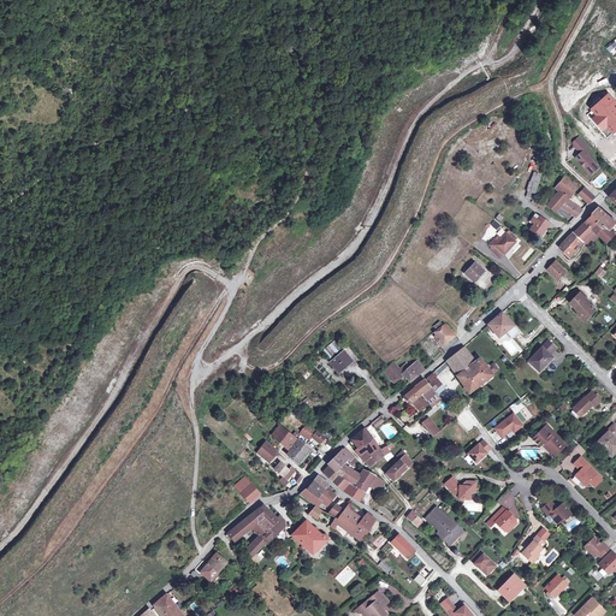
[(492,131),(499,125),(496,122),(489,128),(492,131)]
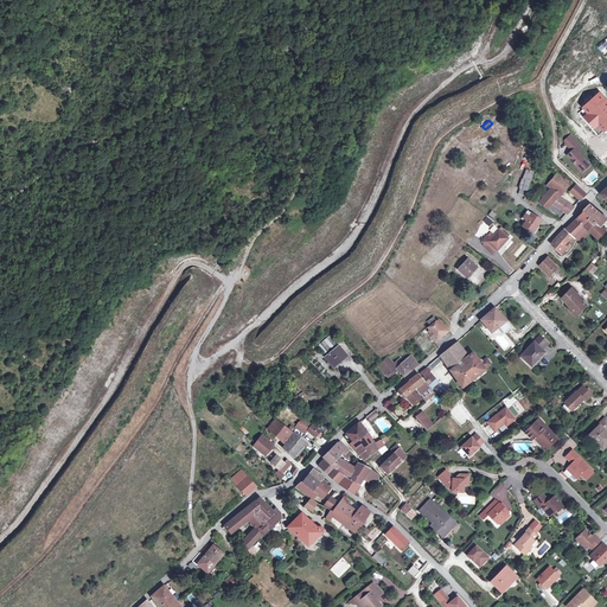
[(585,147),(570,134),(564,141),(573,149),(566,157),(585,172),(593,164),(580,152),(585,147)]
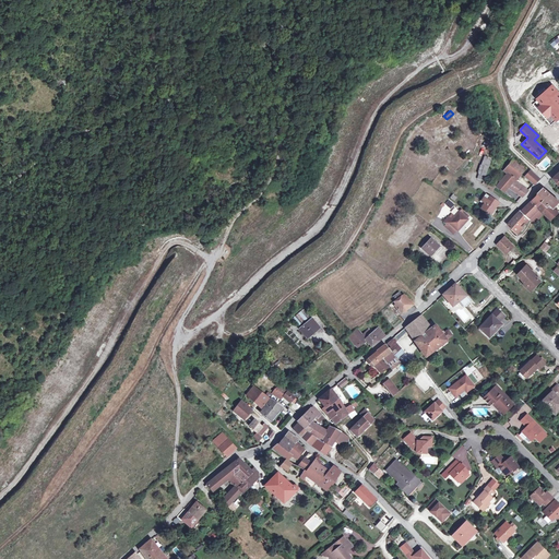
[(484,155),(482,164),(488,167),(491,158),(484,155)]
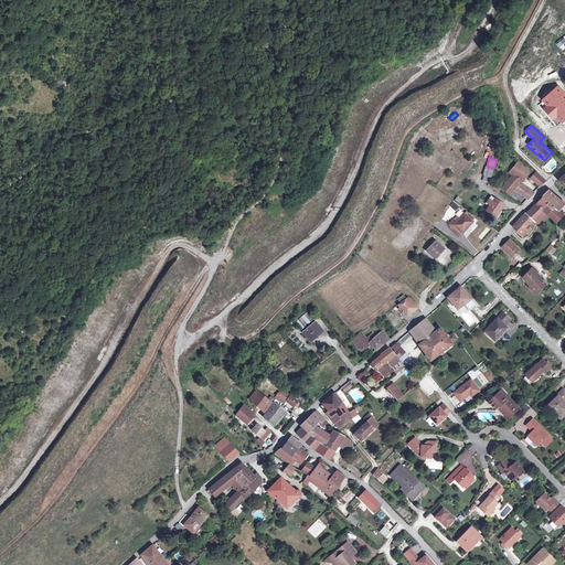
[(519,160),(513,167),(526,176),(532,169),(519,160)]
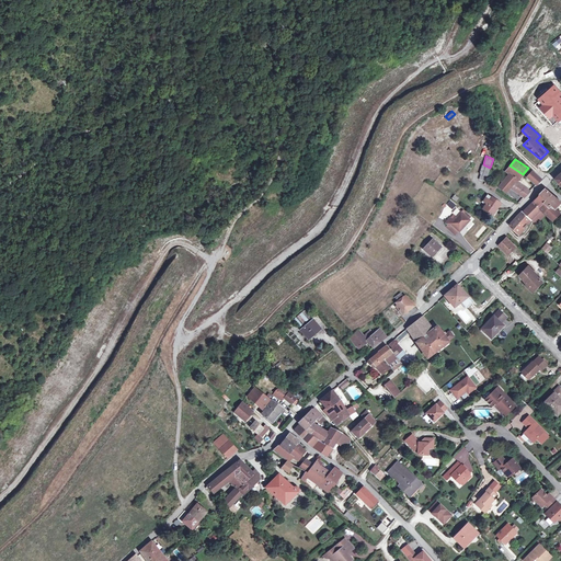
[(480,174),(481,174),(487,176),(490,168),(482,165),(480,174)]
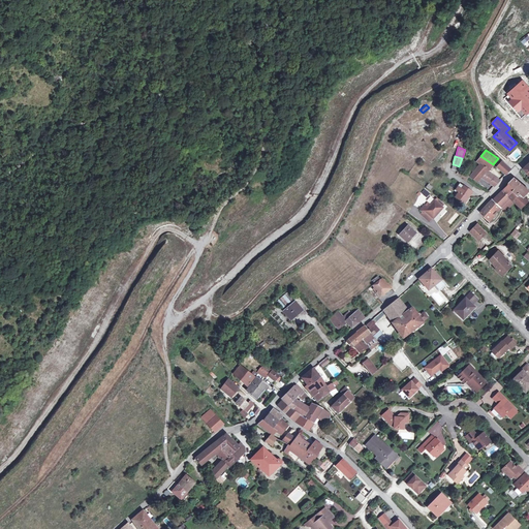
[(488,169),(493,164),(480,156),(476,161),(480,164),(488,169)]
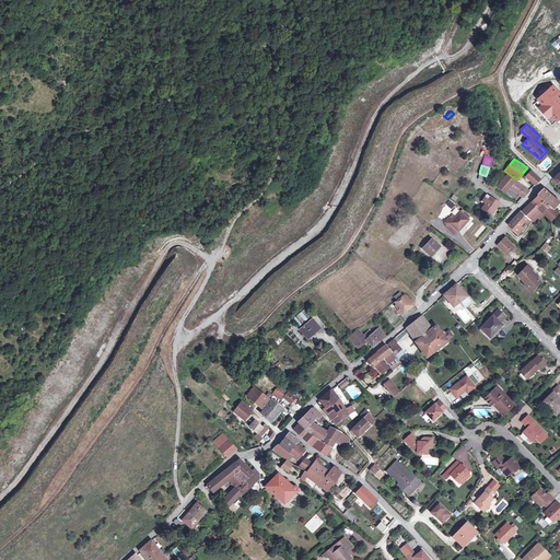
[(535,185),(540,179),(532,171),(526,177),(535,185)]
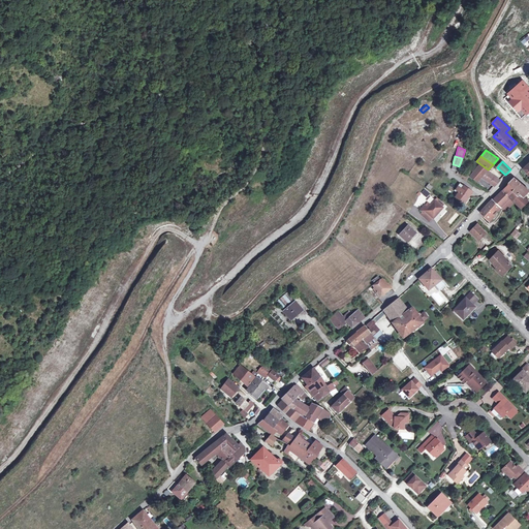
[(485,172),(478,166),(469,177),(476,182),(480,177),(494,186),(499,181),(488,173),(486,172),(485,172)]
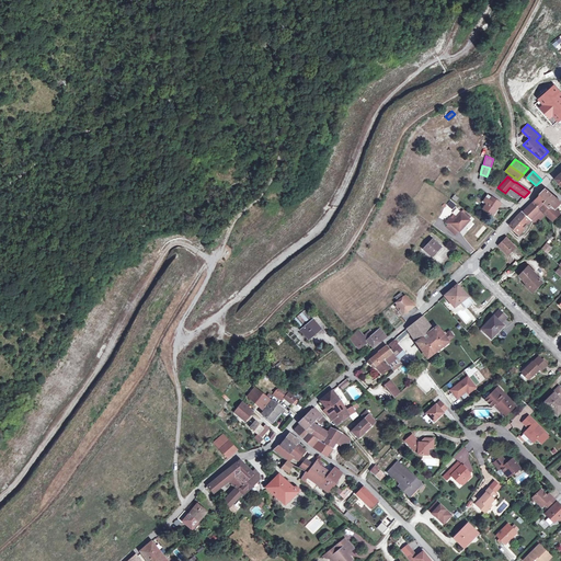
[(494,191),(496,187),(487,181),(484,184),(494,191)]
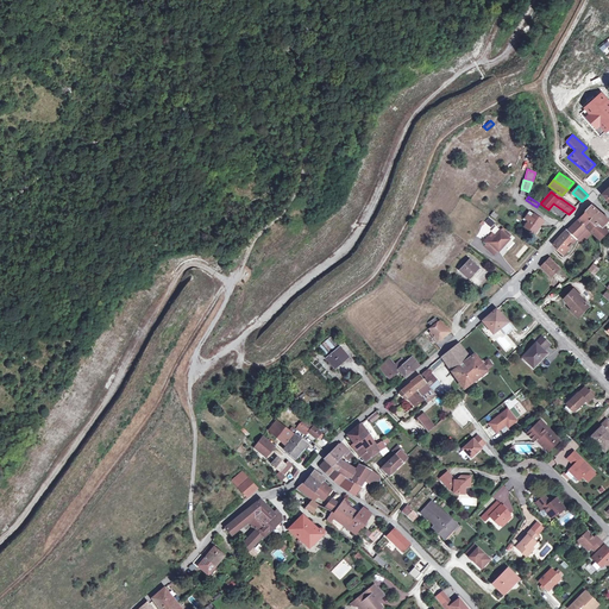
[(584,211),(586,213),(592,218),(598,212),(591,205),(584,211)]
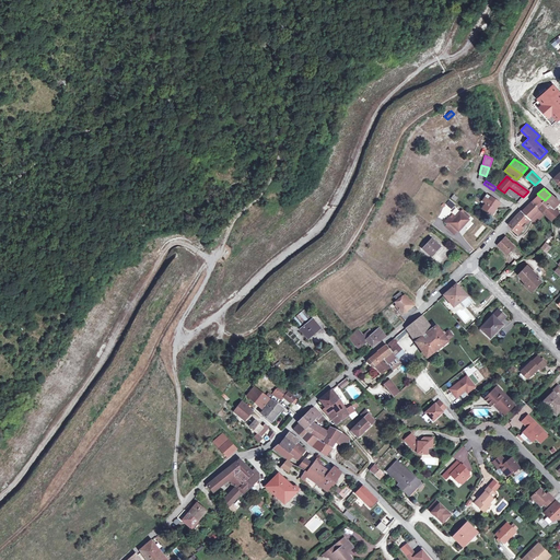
[(499,202),(487,194),(482,201),(483,201),(482,203),(485,205),(481,208),(490,214),(499,202)]
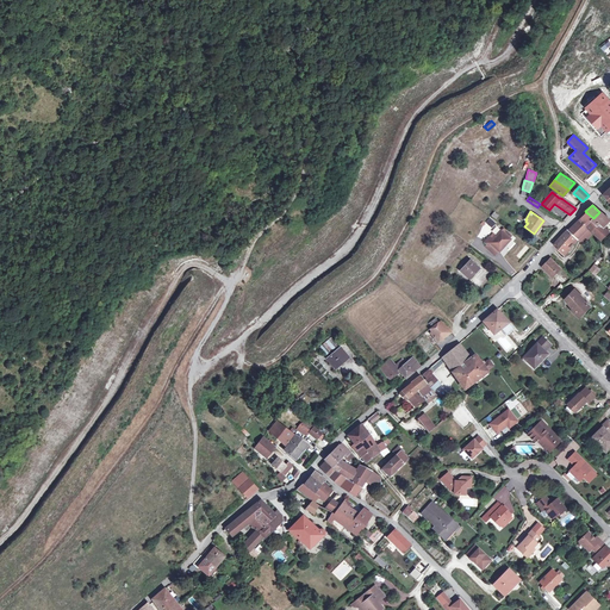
[(591,221),(596,224),(598,222),(603,226),(608,230),(609,228),(609,221),(599,212),(593,218),(591,221)]
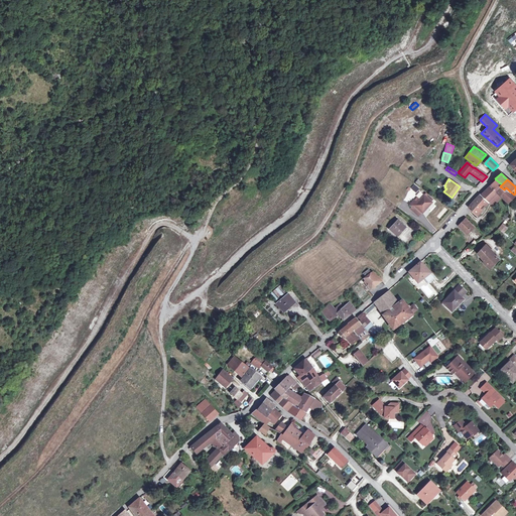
[(500,186),(502,184),(497,180),(486,190),(493,198),(495,195),(497,192),(498,192),(496,190),(500,186)]
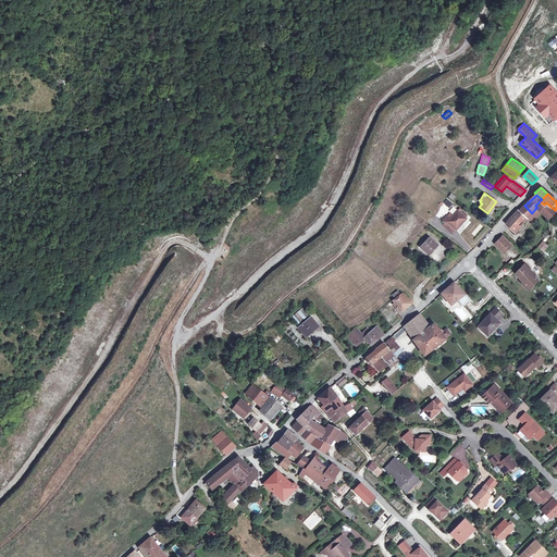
[(443,202),(448,208),(453,203),(447,198),(443,202)]
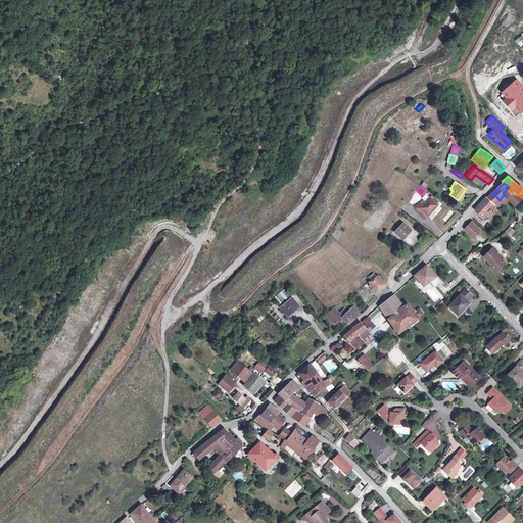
[(514,204),(521,197),(517,194),(513,190),(511,192),(506,197),(514,204)]
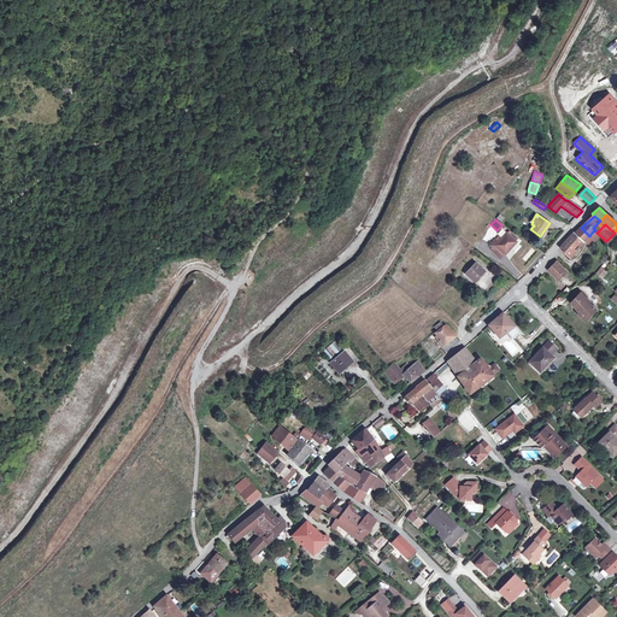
[(581,228),(575,233),(583,241),(585,241),(589,236),(581,228)]
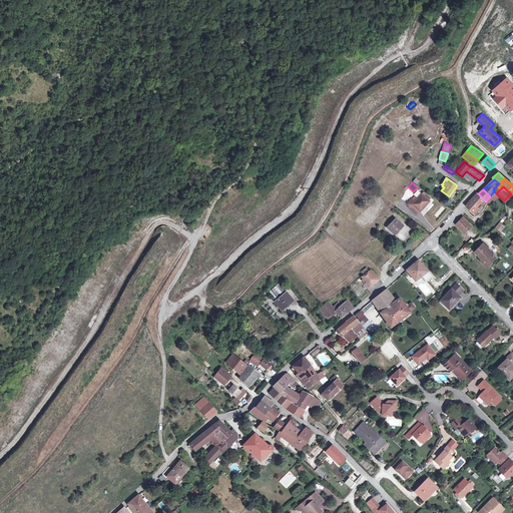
[(465,205),(473,213),(478,207),(479,208),(480,209),(482,206),(481,205),(485,200),(478,193),(477,192),(471,198),(465,205)]
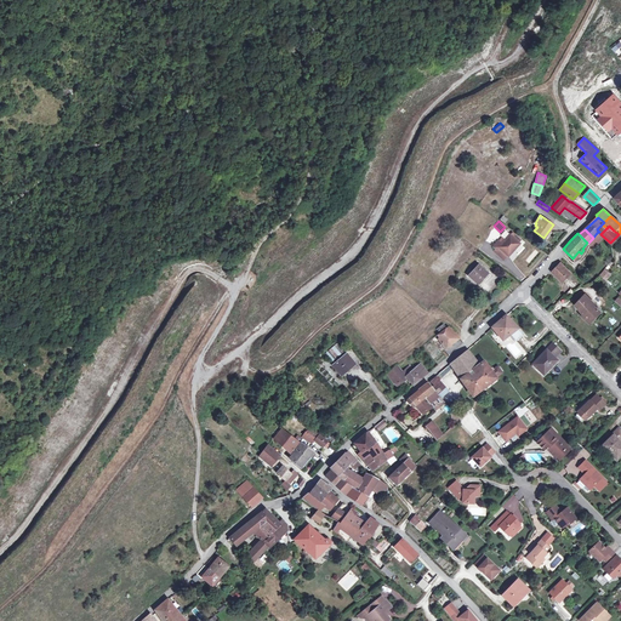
[(512,237),(510,234),(497,248),(508,256),(519,244),(518,243),(520,240),(514,234),(512,237)]
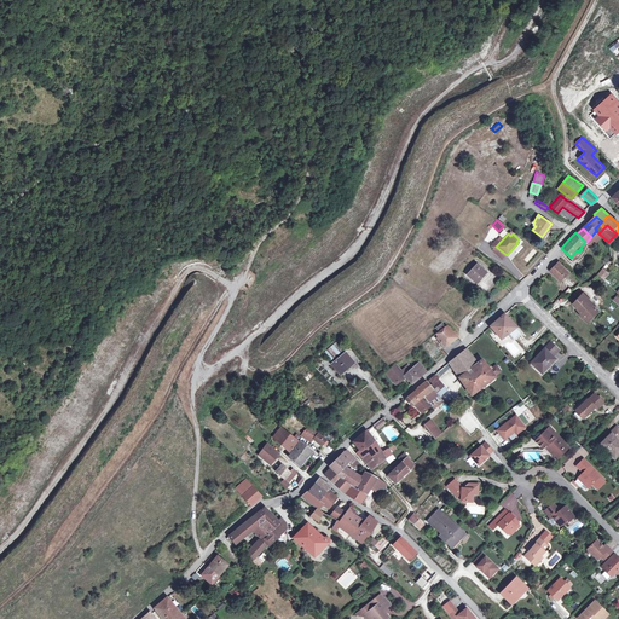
[(594,233),(591,237),(586,242),(590,247),(599,238),(594,233)]
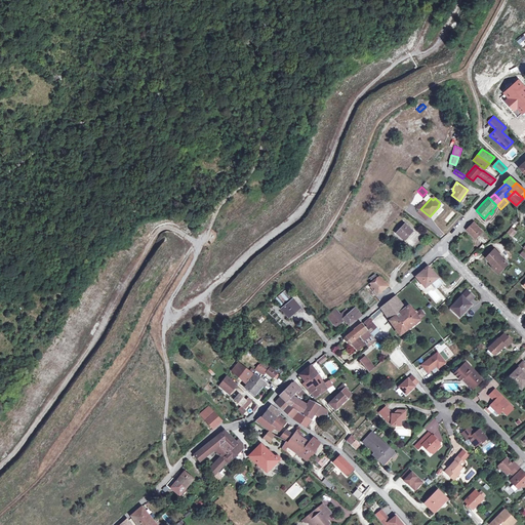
[(475,238),(482,231),(474,223),(466,230),(475,238)]
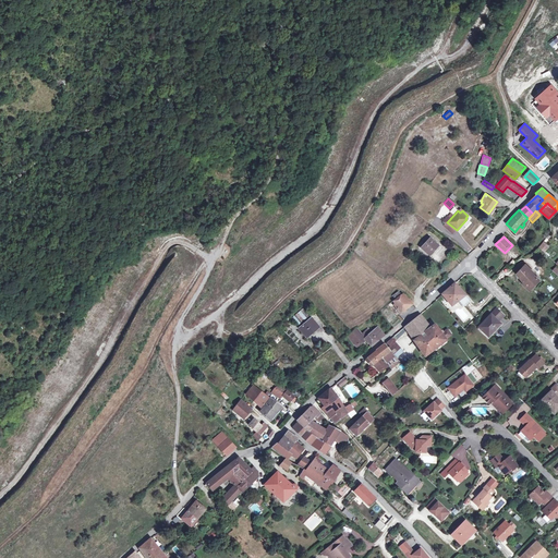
[(437,245),(431,238),(421,247),(428,255),(437,245)]
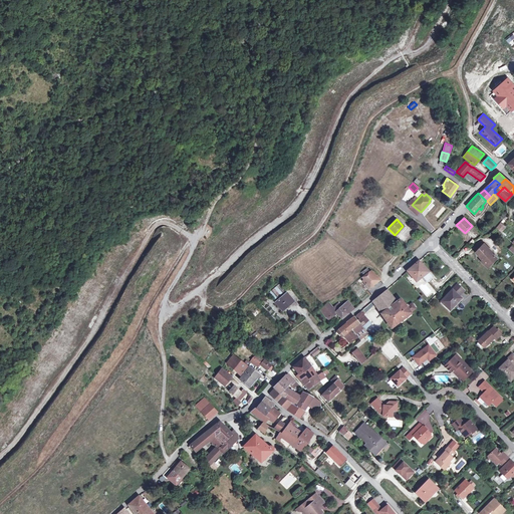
[(504,227),(500,223),(495,228),(500,232),(504,227)]
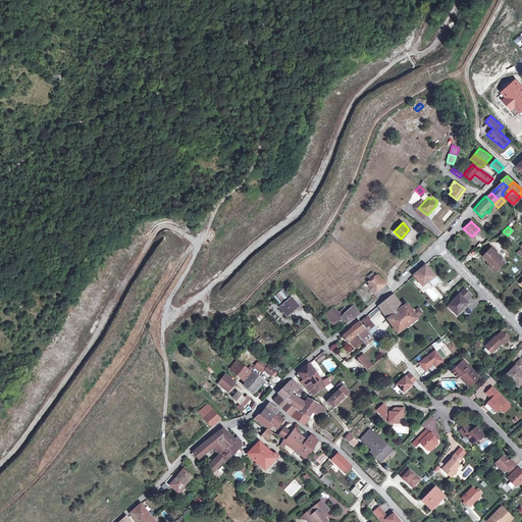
[(480,252),(483,256),(489,249),(486,246),(480,252)]
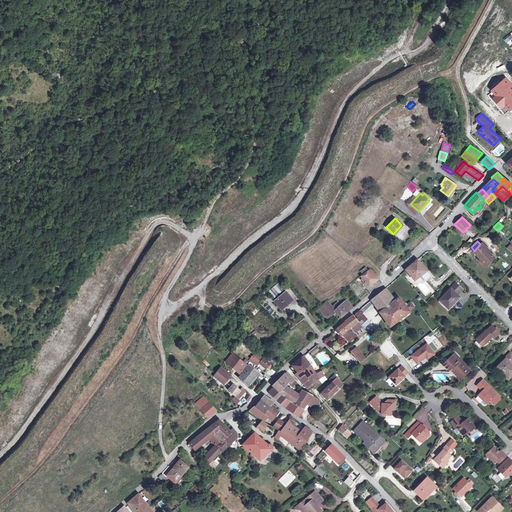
[(481,243),(480,244),(474,251),(473,251),(480,259),(479,260),(485,266),(488,263),(494,257),(481,243)]
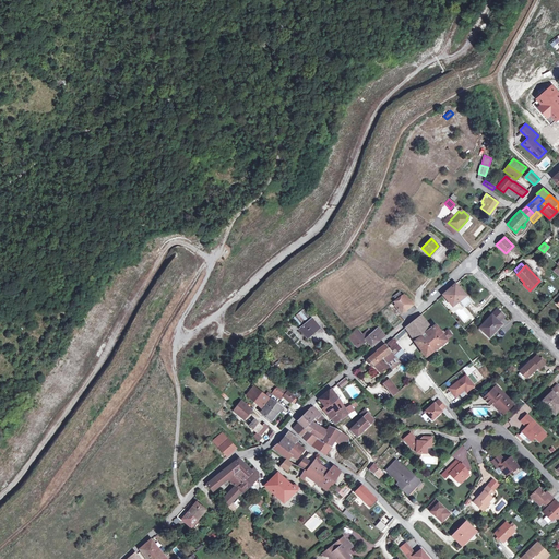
[(464,307),(471,301),(455,284),(443,295),(452,306),(459,300),(464,307)]
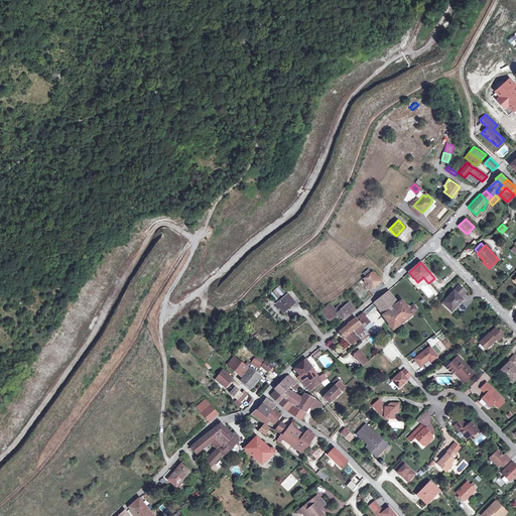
[(363,277),(365,280),(373,274),(374,273),(372,271),(371,272),(370,272),(365,276),(363,277)]
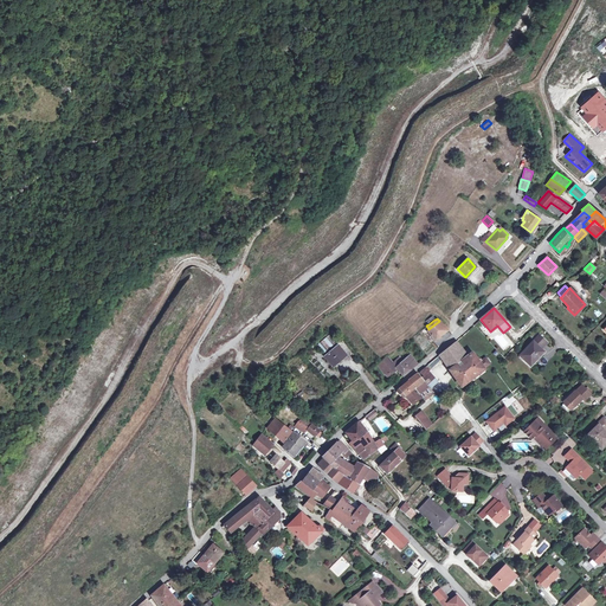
[(447,330),(438,322),(429,329),(427,330),(432,336),(434,340),(447,330)]
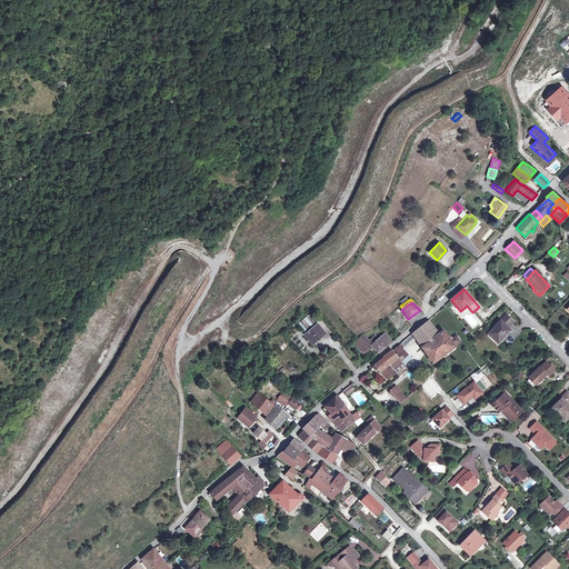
[(507,327),(512,320),(506,315),(488,333),(497,342),(505,335),(505,336),(510,330),(508,328),(507,327)]
